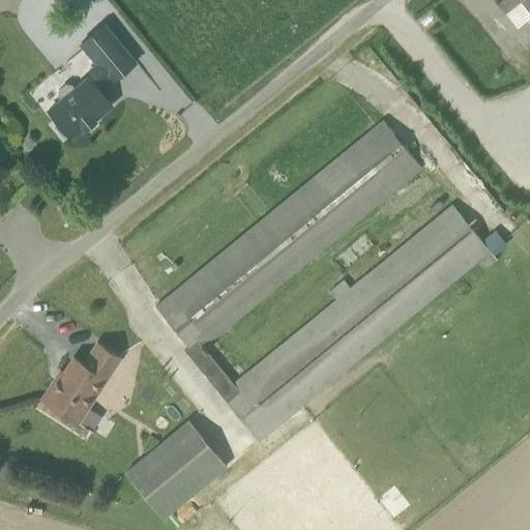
[(529,0),(497,0),(505,9),(517,0),(518,0),(529,15),(529,0)]
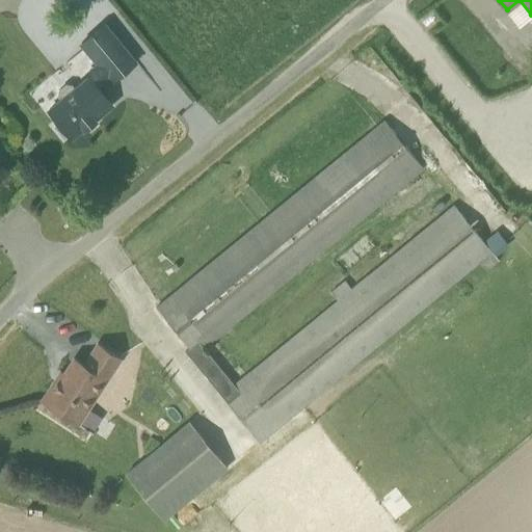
[(80,44),(98,64),(85,75),(87,78),(89,77),(97,86),(108,77),(112,82),(135,63),(103,25),(80,44)]
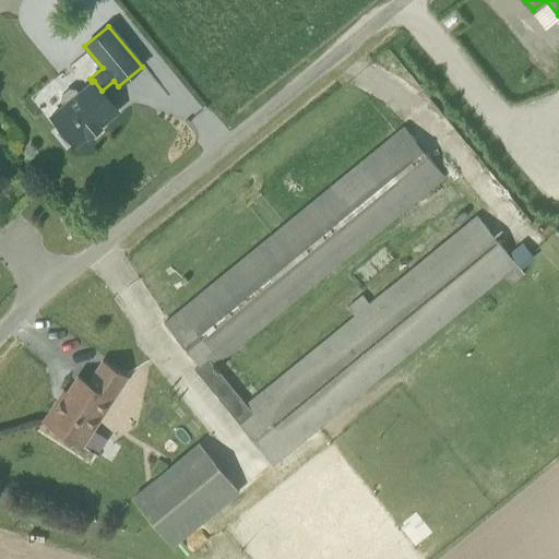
[(63,106),(50,117),(74,145),(87,134),(90,137),(100,128),(98,126),(118,110),(102,91),(94,81),(92,82),(79,93),(75,88),(68,90),(61,95),(61,102),(63,106)]
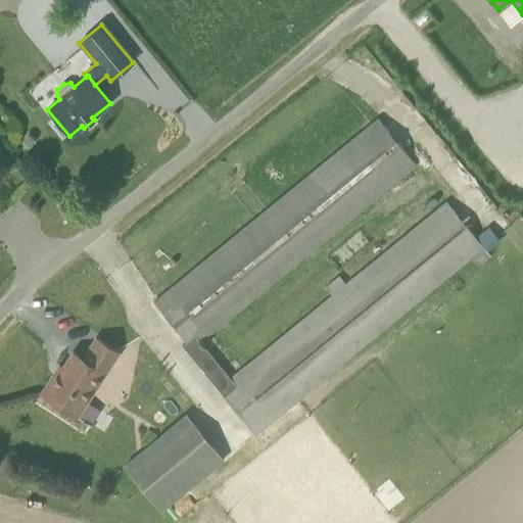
[(201,342),(416,165),(378,120),(154,302),(187,342),(183,345),(255,434),(470,258),(477,267),(490,256),(483,247),(446,203),(345,286),(338,277),(324,287),(332,297),(232,380),(201,342)]
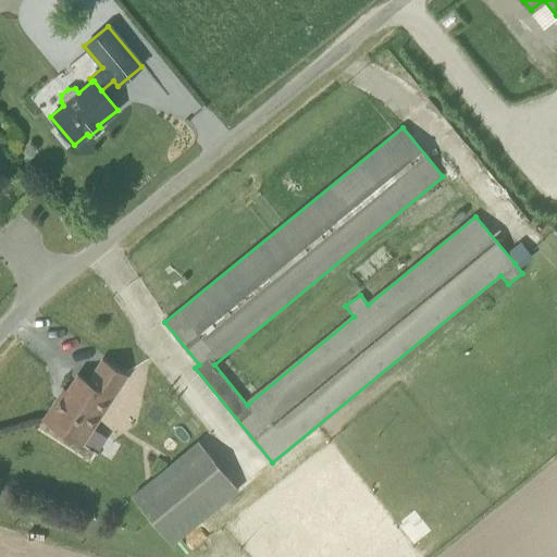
[(125,374),(101,360),(88,382),(77,375),(61,401),(57,399),(44,419),(82,442),(98,453),(108,437),(90,426),(125,374)]
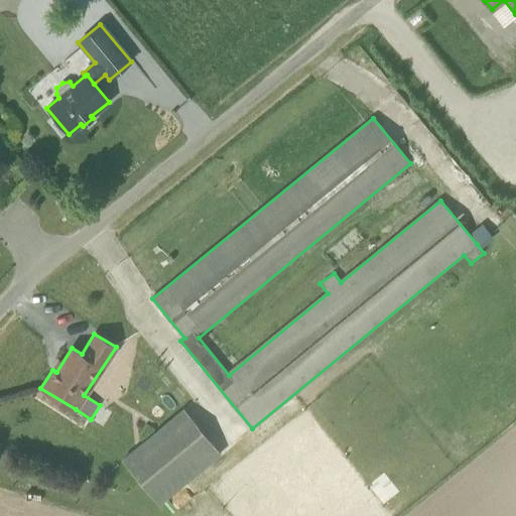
[(158,504),(221,454),(185,409),(123,461),(158,504)]
